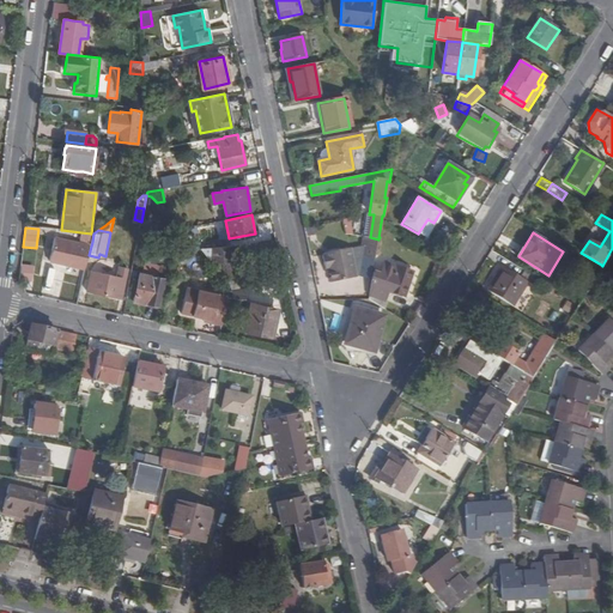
[(370,237),(363,237),(363,244),(366,244),(360,277),(370,278),(374,259),(375,259),(378,240),(370,237)]
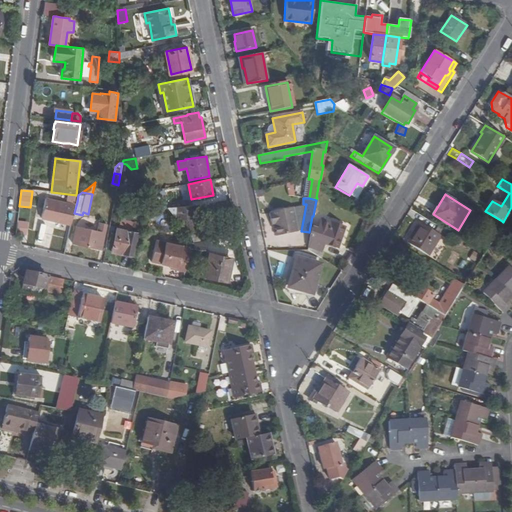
[(58,218),(73,222),(74,213),(77,202),(75,202),(74,205),(47,199),(43,219),(57,222),(58,218)]
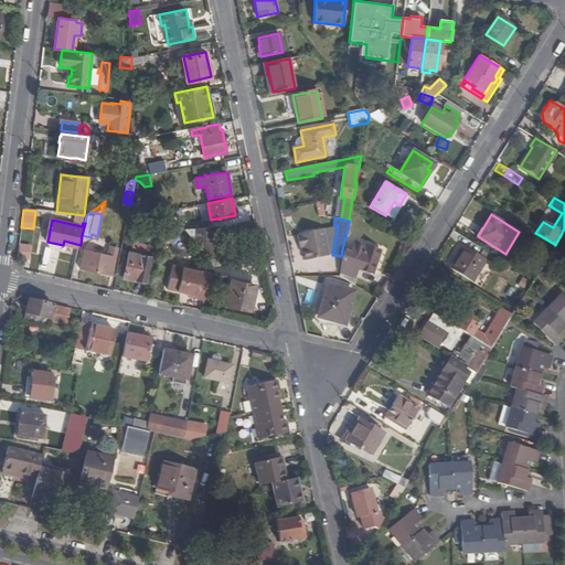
[(217,240),(216,226),(184,230),(187,232),(195,242),(202,242),(202,249),(206,254),(214,254),(213,240),(217,240)]
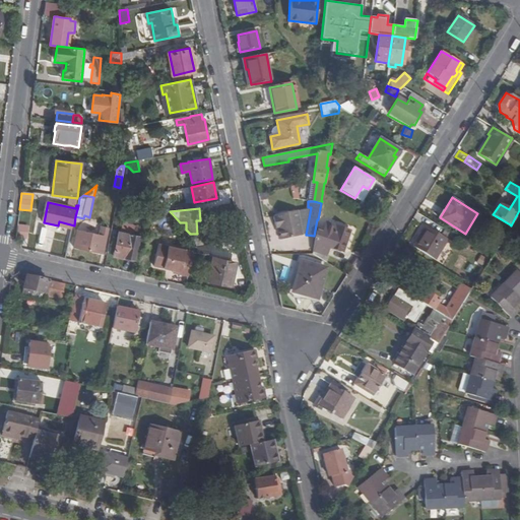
[(273,216),(275,225),(277,225),(278,229),(280,240),(302,236),(298,210),(276,214),(275,216),(273,216)]
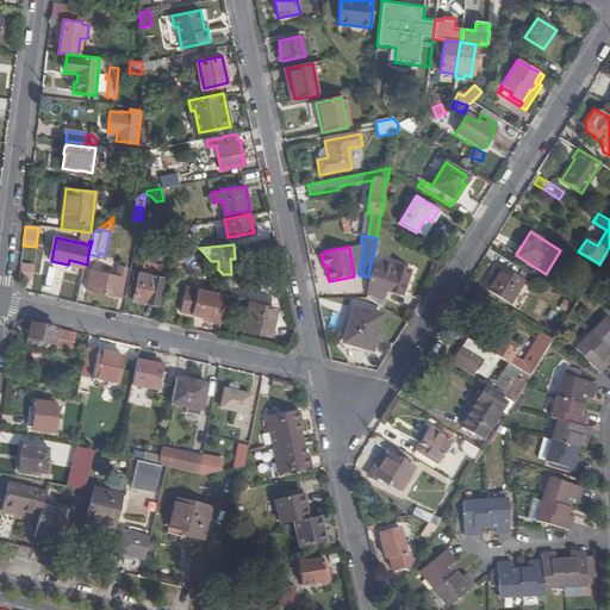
[(32,279),(33,262),(22,261),(20,278),(32,279)]
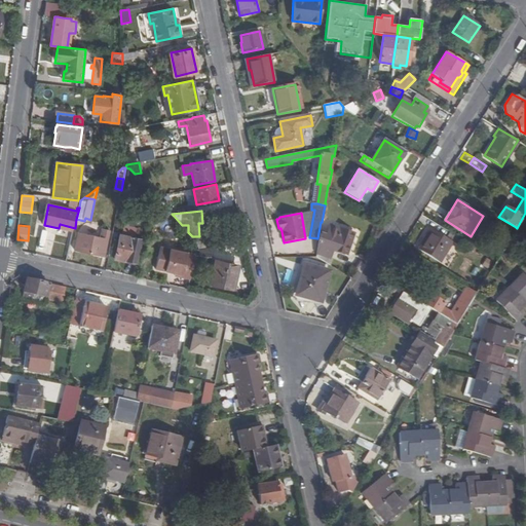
[(316,257),(327,263),(332,250),(345,255),(353,234),(329,225),(326,236),(321,234),(316,257)]
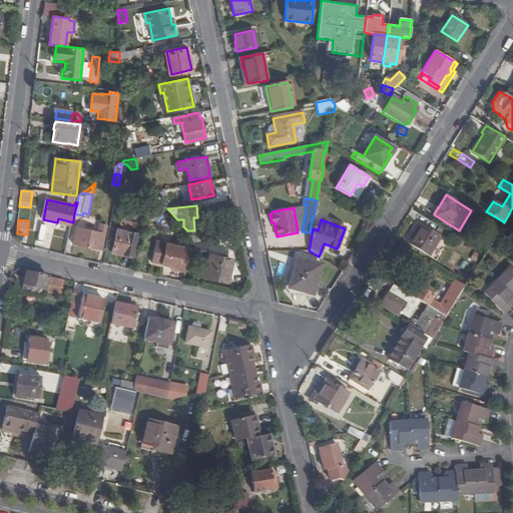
[(446,237),(450,232),(438,225),(435,230),(420,221),(407,241),(429,254),(441,234),(446,237)]
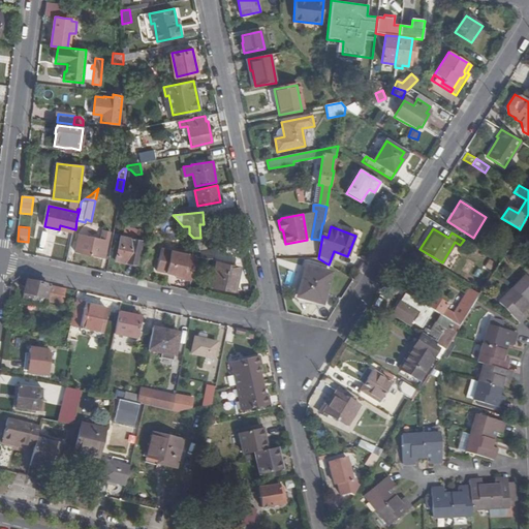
[(103,257),(109,231),(101,229),(100,239),(80,234),(75,251),(103,257)]
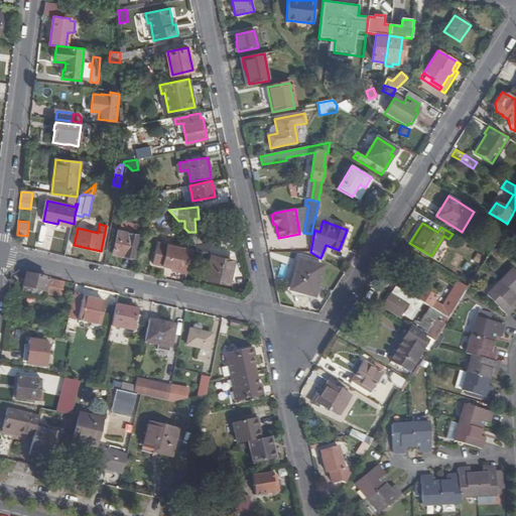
[(133,257),(138,235),(117,231),(112,254),(122,257),(123,255),(133,257)]
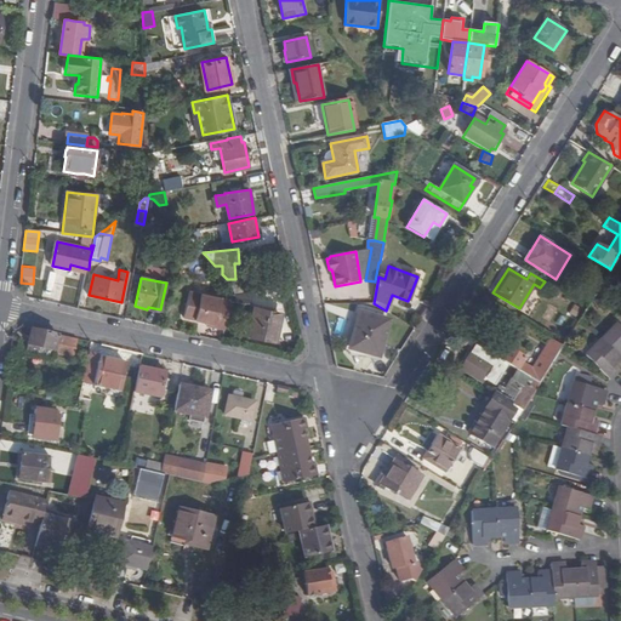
[(232,284),(234,295),(254,291),(252,280),(232,284)]
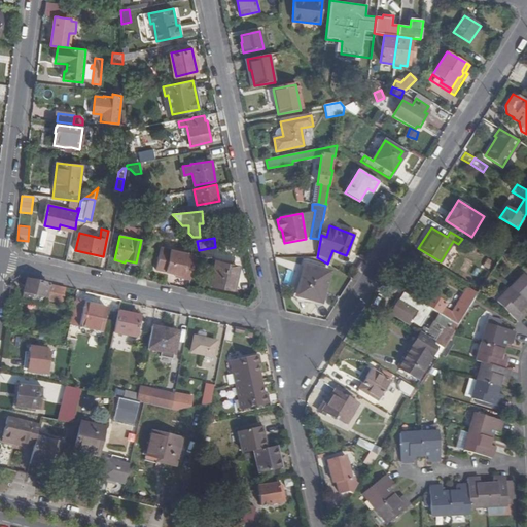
[(192,280),(197,255),(162,247),(156,269),(177,274),(183,275),(183,278),(192,280)]
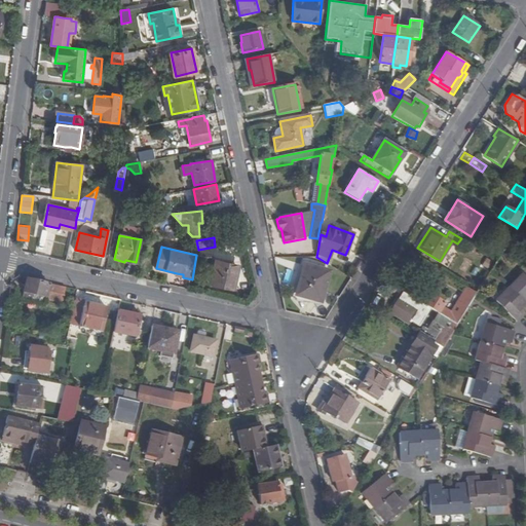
[(485,257),(481,267),(489,269),(492,260),(485,257)]
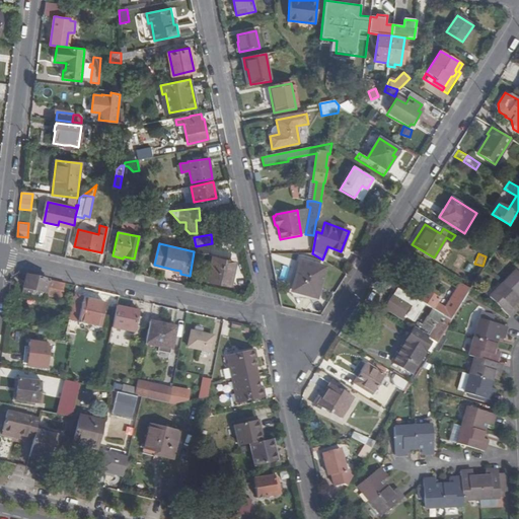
[(231,274),(233,261),(214,256),(208,280),(231,286),(234,274),(231,274)]
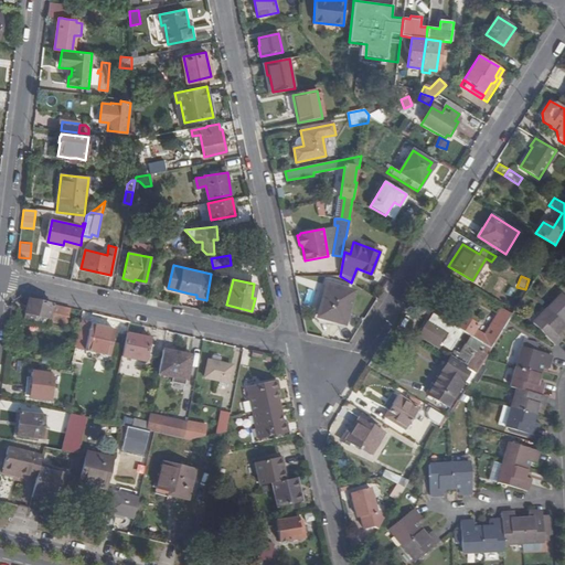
[(454,292),(464,298),(470,288),(460,283),(454,292)]
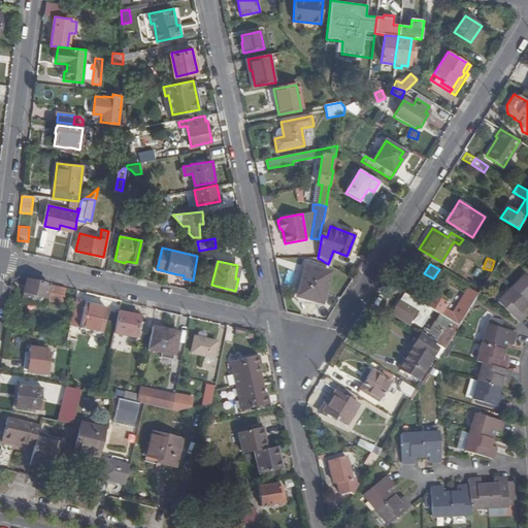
[(330,272),(305,266),(303,275),(306,276),(300,296),(322,302),(330,272)]
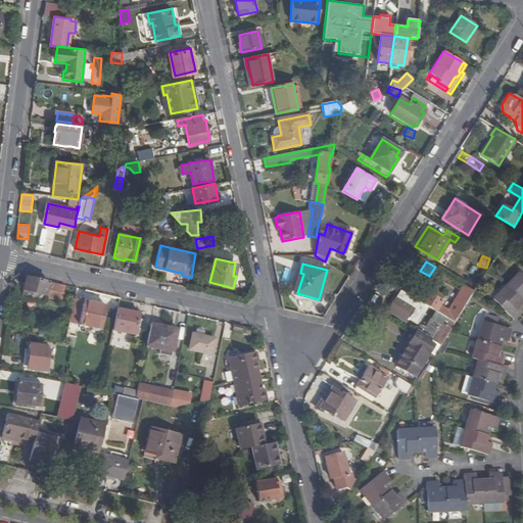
[(513,321),(520,312),(517,308),(522,301),(522,277),(518,274),(492,301),(513,321)]
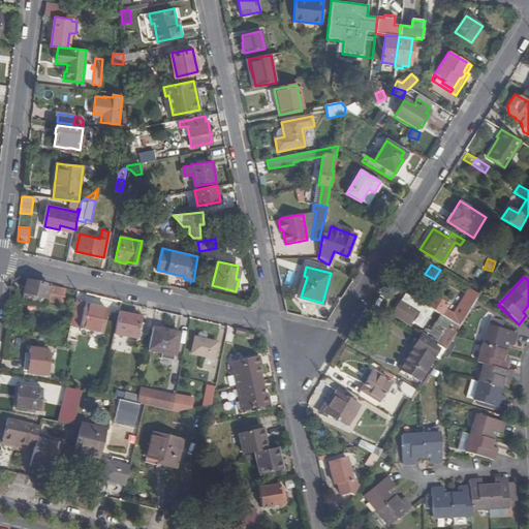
[(34,281),(27,279),(22,301),(43,306),(45,301),(62,304),(65,288),(34,281)]
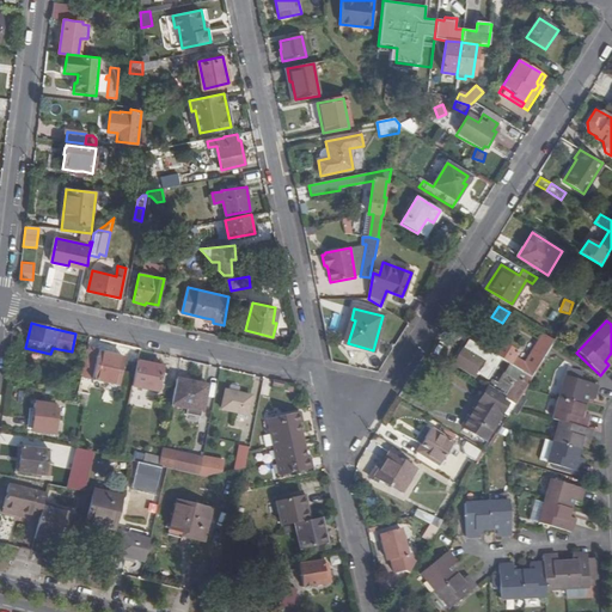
[(531,378),(555,341),(554,340),(543,334),(525,363),(513,355),(515,352),(497,341),(496,343),(494,341),(491,344),(494,346),(490,353),(519,371),(531,378)]
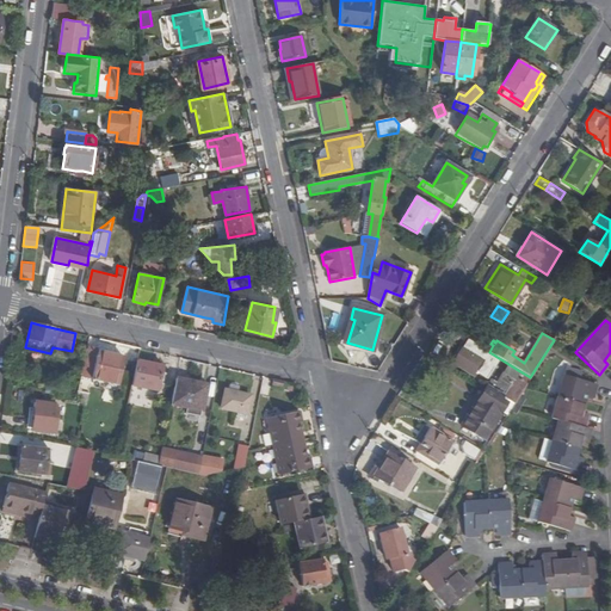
[(474,375),(489,352),(468,339),(452,362),(474,375)]
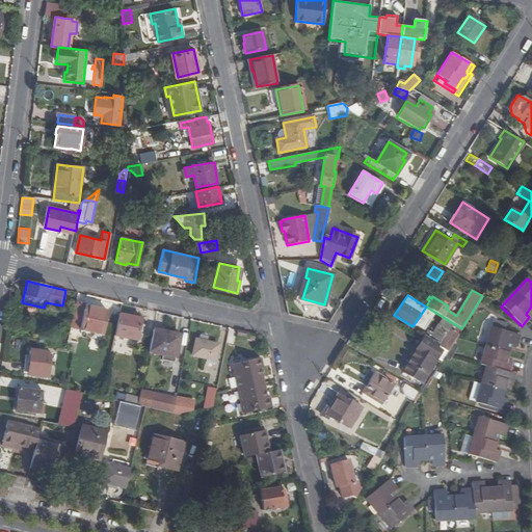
[(70,327),(80,329),(85,307),(75,304),(70,327)]
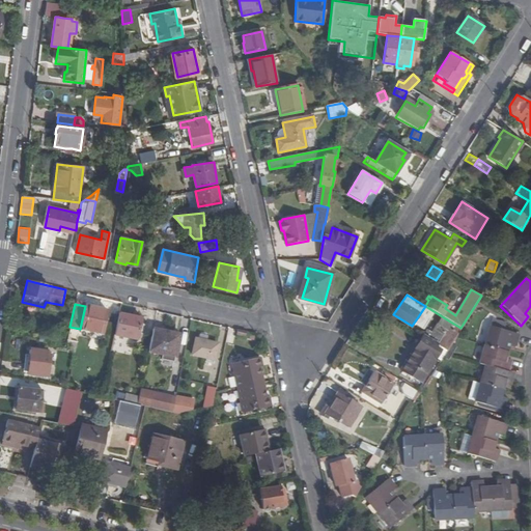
[(85,306),(80,329),(102,333),(107,310),(85,306)]
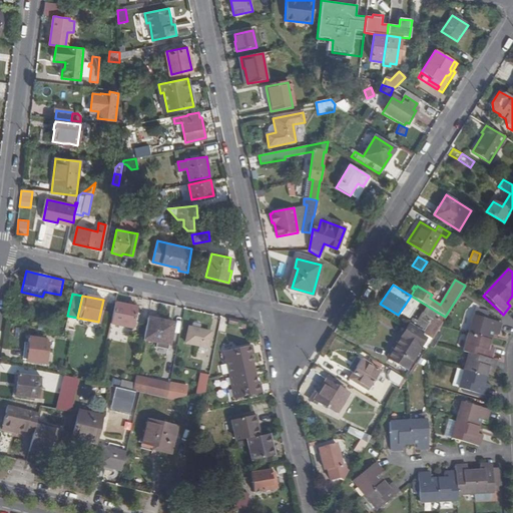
[(115,303),(110,324),(131,328),(136,307),(115,303)]
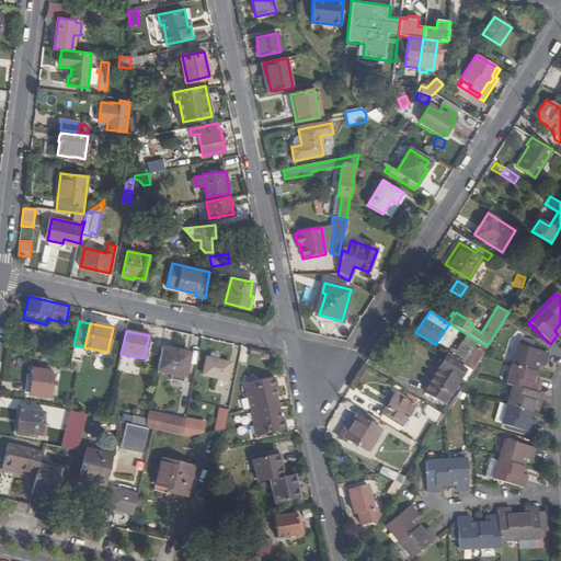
[(472,370),(487,346),(476,340),(461,364),(472,370)]
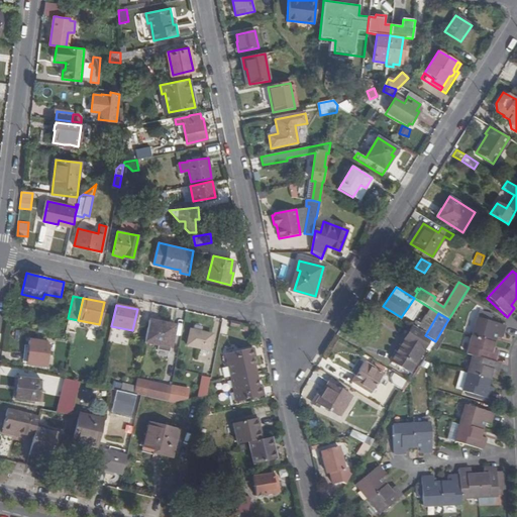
[(468,373),(462,390),(462,391),(490,399),(493,389),(487,388),(492,374),(496,375),(500,365),(493,363),(496,351),(491,350),(495,336),(501,337),(504,327),(477,319),(466,353),(473,355),(468,373)]
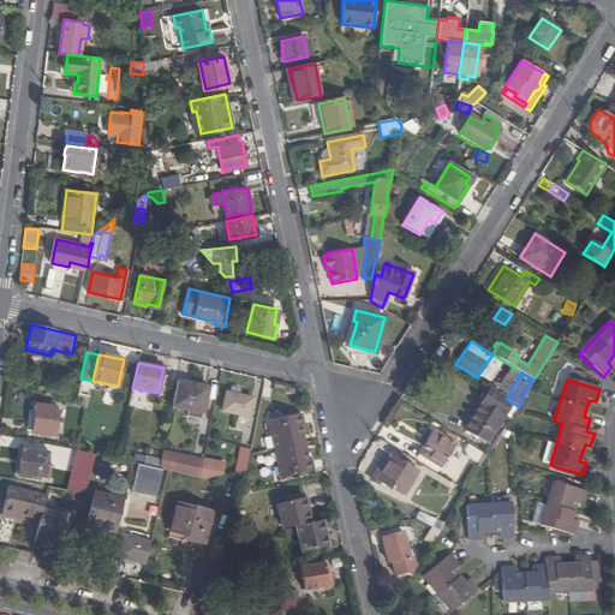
[(208,387),(177,381),(171,406),(202,413),(208,387)]
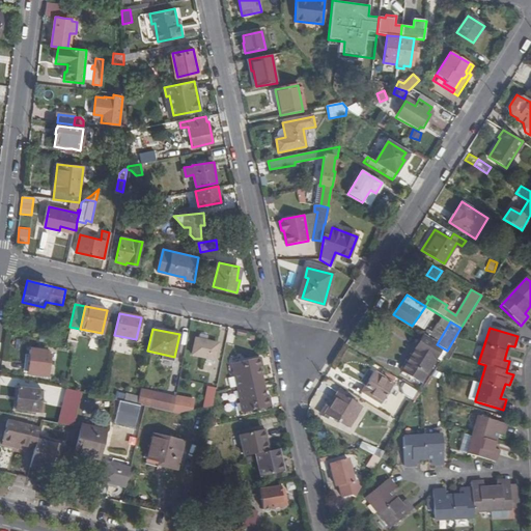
[(442,360),(447,351),(437,344),(422,335),(401,370),(420,382),(436,357),(442,360)]
